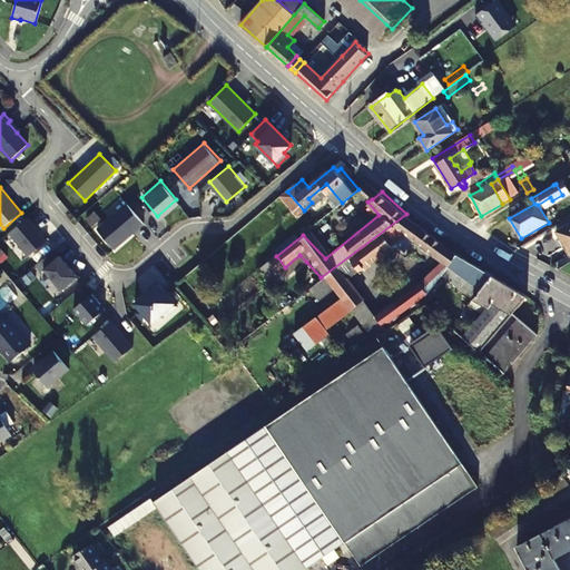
[(146,224),(129,204),(99,229),(117,249),(135,233),(135,231),(138,228),(139,229),(146,224)]
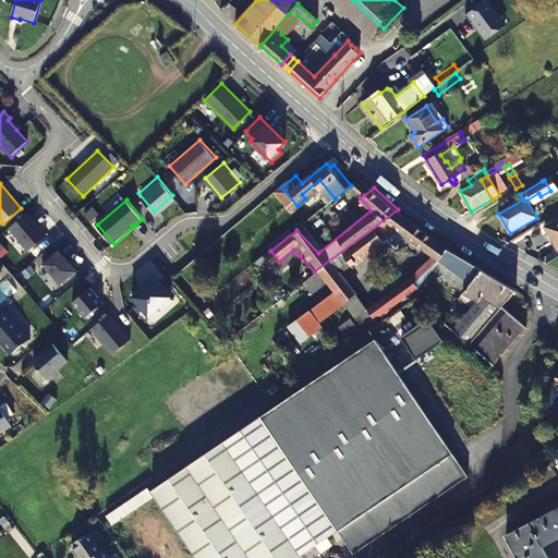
[(99,214),(94,207),(86,214),(92,220),(99,214)]
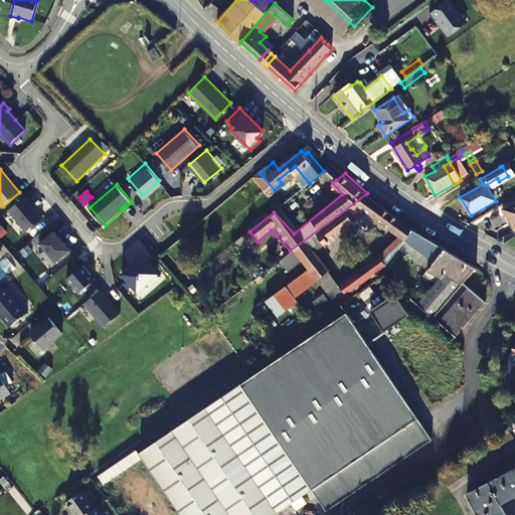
[(375,217),(393,230),(401,218),(367,193),(290,250),(306,269),(316,280),(325,290),(335,301),(384,266),(398,250),(406,240),(402,236),(337,284),(312,254),(362,215),(372,221),(375,217)]
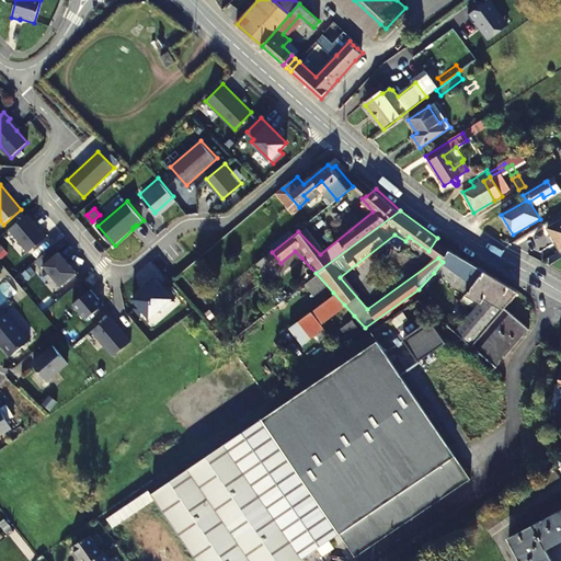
[(48,237),(29,215),(11,230),(31,252),(48,237)]
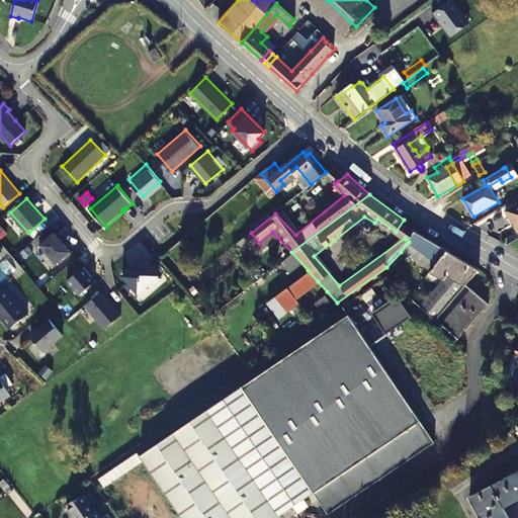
[(517,203),(506,210),(513,224),(517,232),(517,203)]
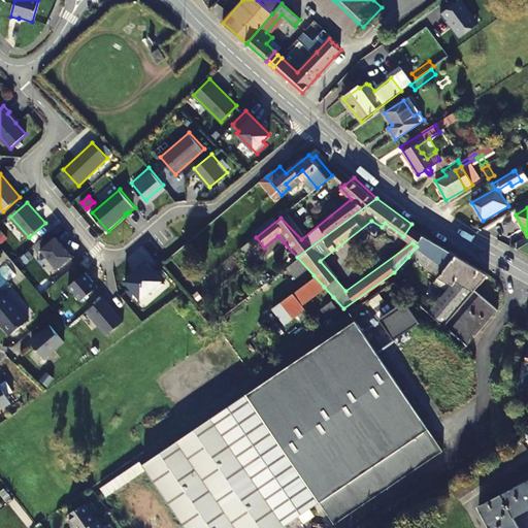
[(427,235),(411,224),(403,236),(413,242),(417,246),(423,239),(427,235)]
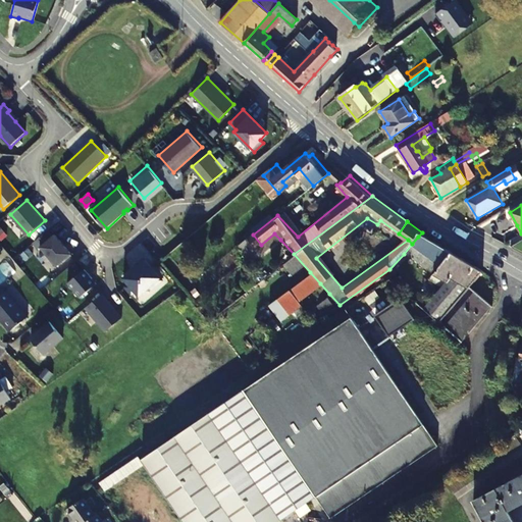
[(54,237),(49,230),(35,243),(40,249),(43,247),(58,265),(72,253),(57,235),(54,237)]
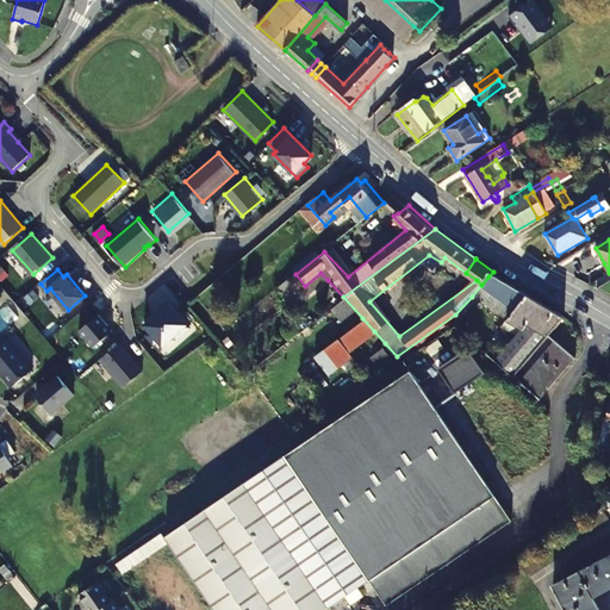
[(294,294),(300,303),(328,280),(321,273),(305,286),(294,294)]
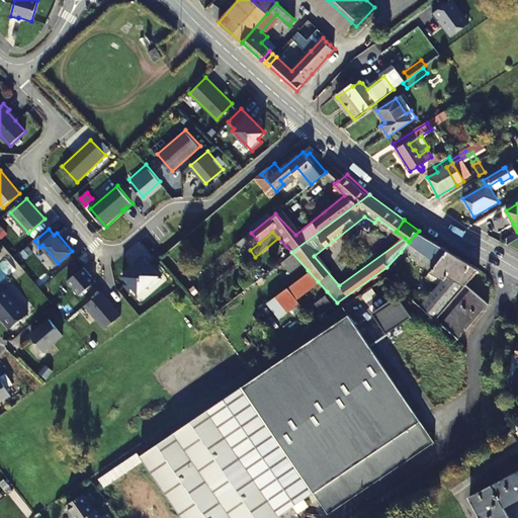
[(251,233),(242,240),(250,250),(259,243),(251,233)]
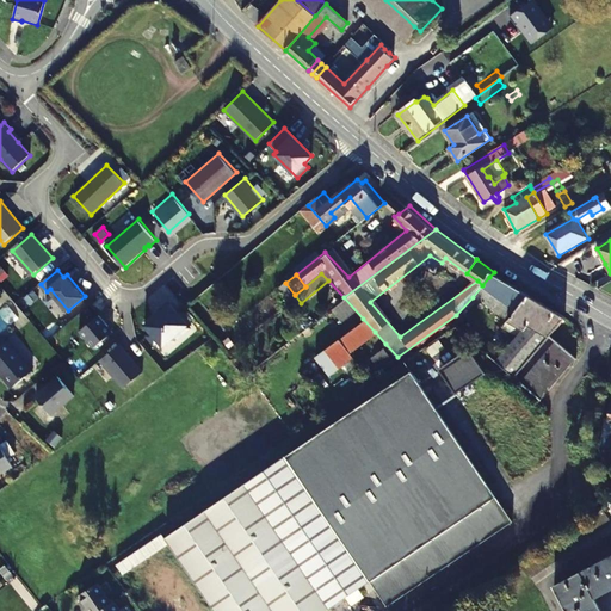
[(505,323),(526,296),(489,277),(482,285),(473,297),(505,323)]
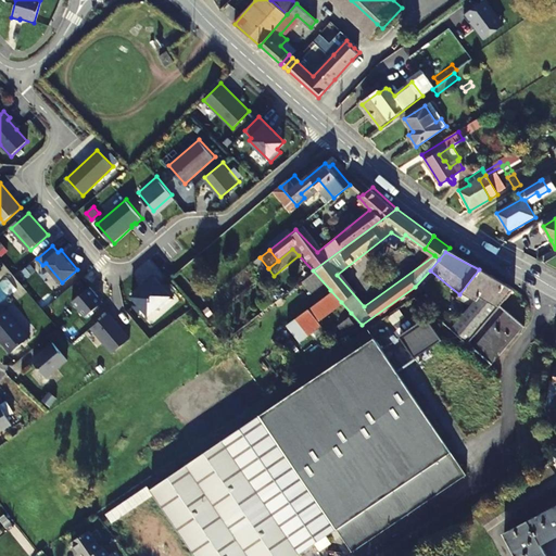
[(258,276),(268,268),(260,257),(250,266),(258,276)]
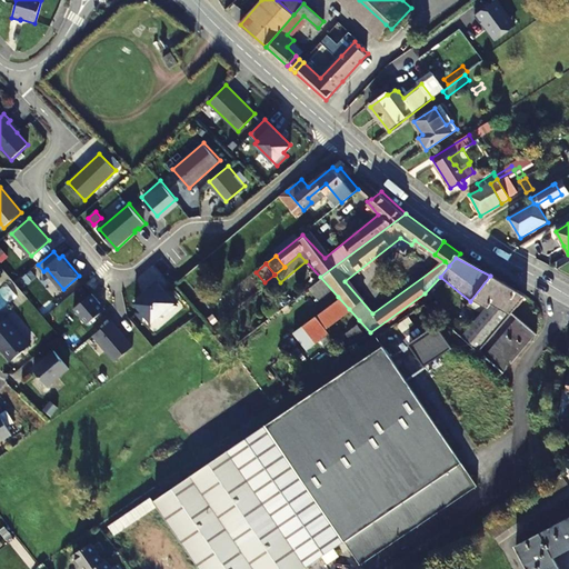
[(462,335),(486,355),(518,318),(510,312),(519,302),(526,296),(490,276),(470,301),(483,309),(462,335)]
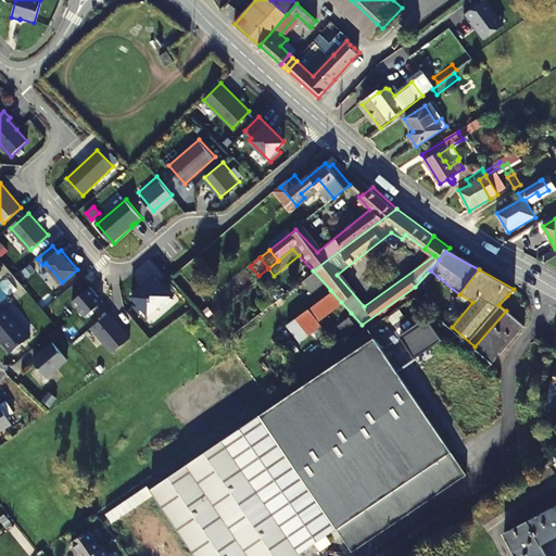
[(146,281),(131,293),(137,299),(133,302),(140,311),(143,307),(148,312),(155,306),(161,306),(173,295),(153,272),(143,279),(146,281)]
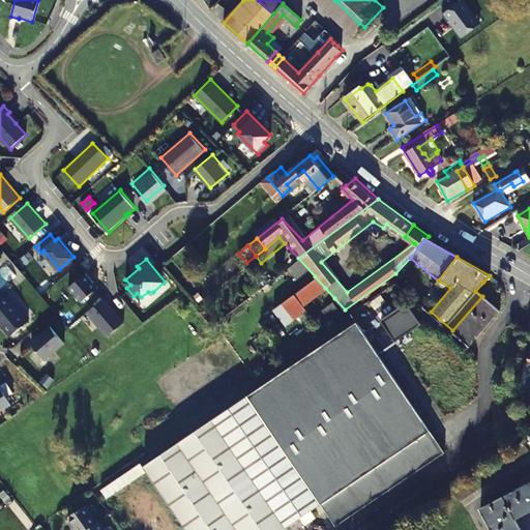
[(99,288),(87,273),(70,288),(83,302),(99,288)]
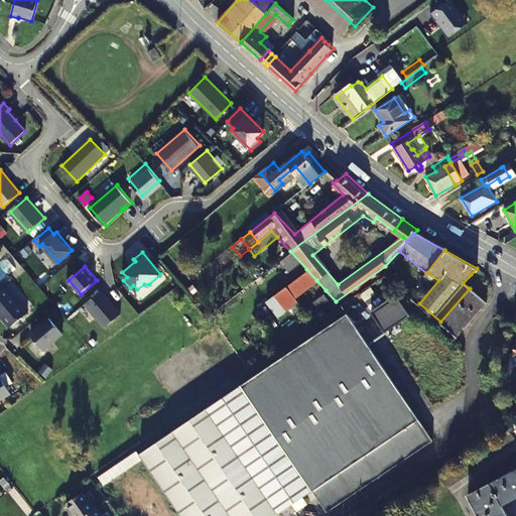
[(306,289),(316,280),(306,269),(296,279),(306,289)]
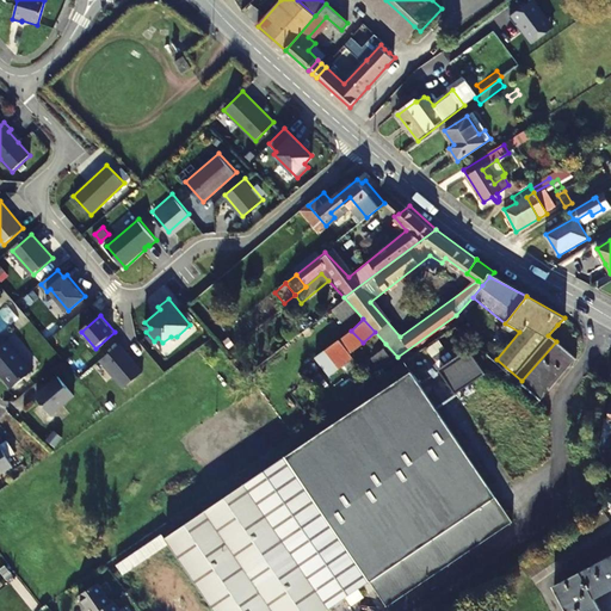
[(446,338),(451,344),(467,333),(457,323),(433,340),(437,344),(446,338)]
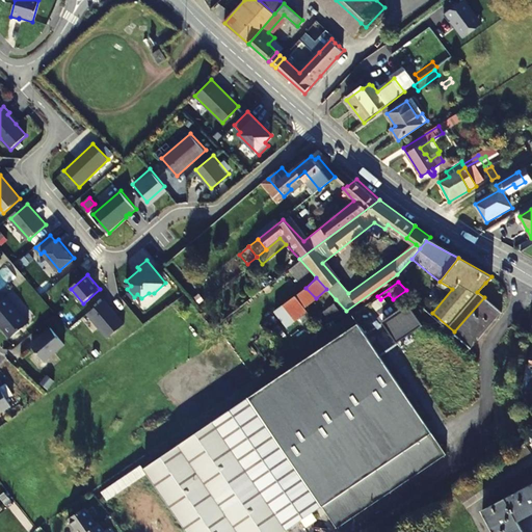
[(31,322),(8,295),(0,302),(0,322),(2,325),(3,324),(6,327),(6,329),(12,338),(31,322)]
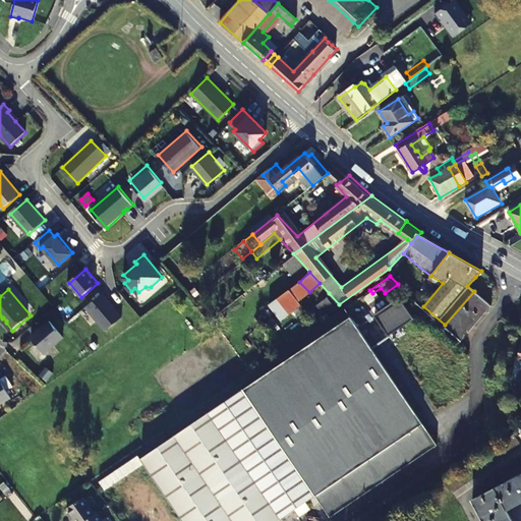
[(445,325),(462,340),(493,304),(474,291),(445,325)]
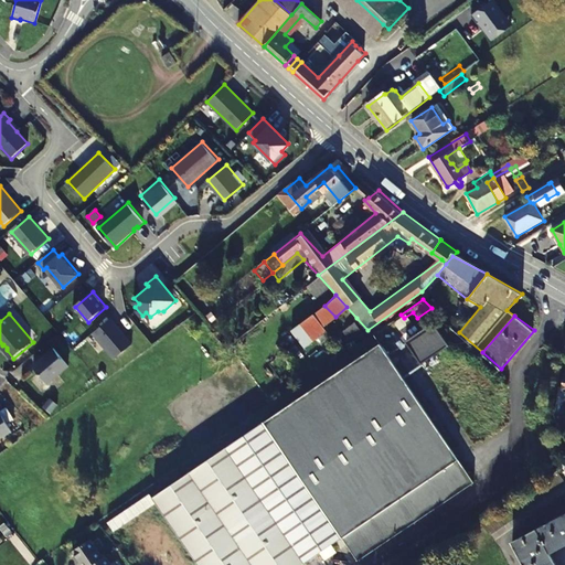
[(113,318),(95,333),(117,359),(135,343),(113,318)]
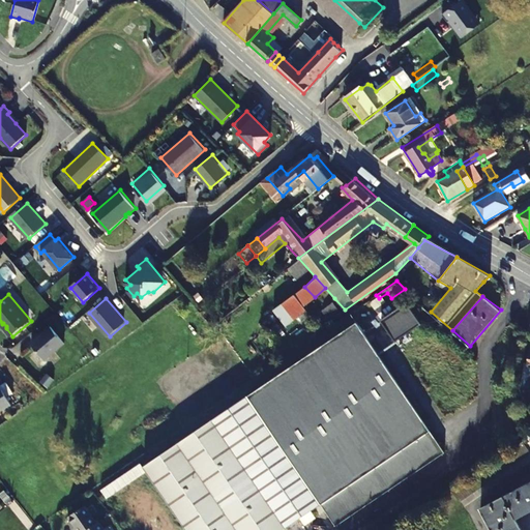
[(321,331),(319,328),(345,310),(334,298),(289,331),(300,346),(321,331)]
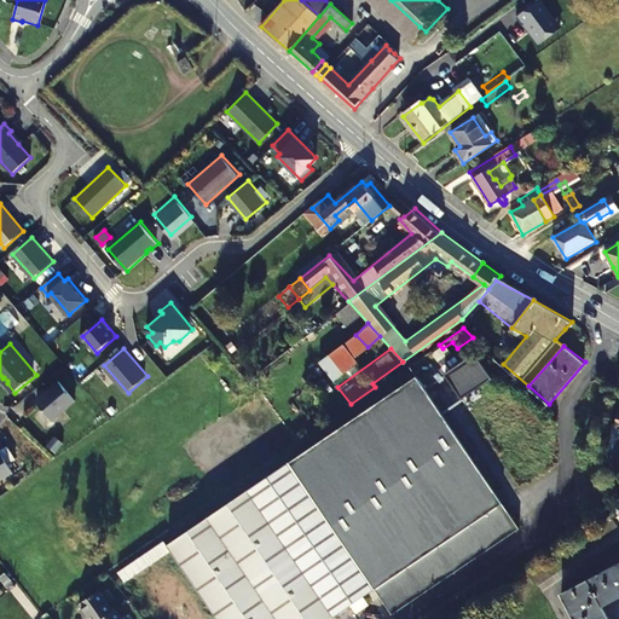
[(476,353),(449,371),(464,395),(492,377),(476,353)]
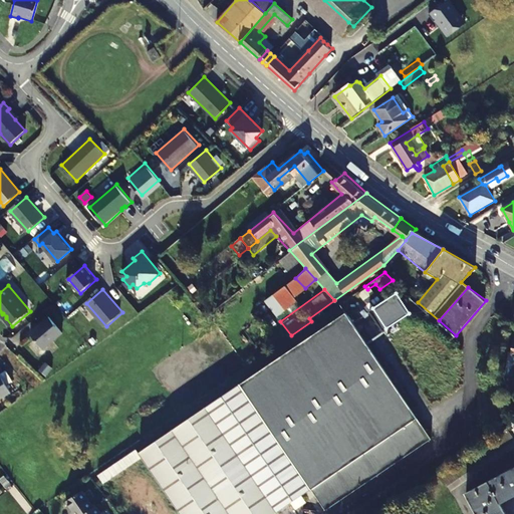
[(311,321),(337,304),(334,300),(309,318),(311,321)]
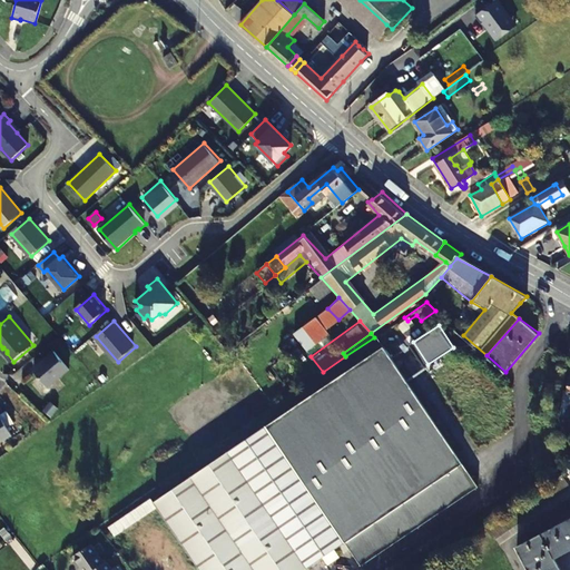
[(479,487),(385,344),(268,423),(293,461),(349,541),(363,563),(479,487)]
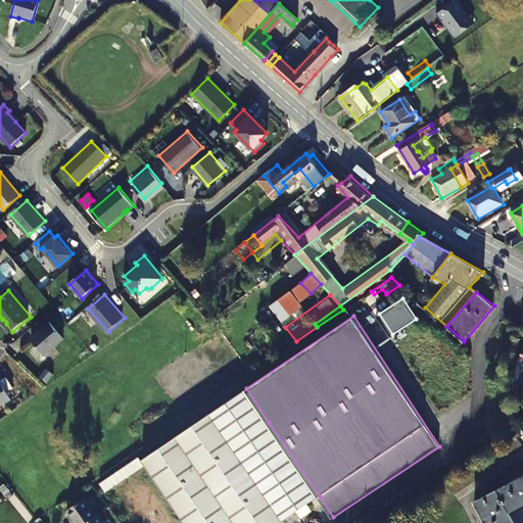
[(46,327),(33,338),(46,354),(66,337),(52,321),(45,327),(46,327)]
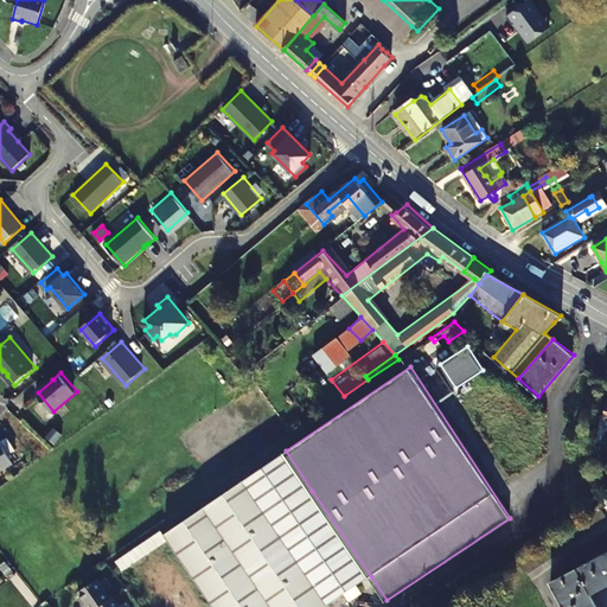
[(606,442),(606,414),(602,414),(596,440),(606,442)]
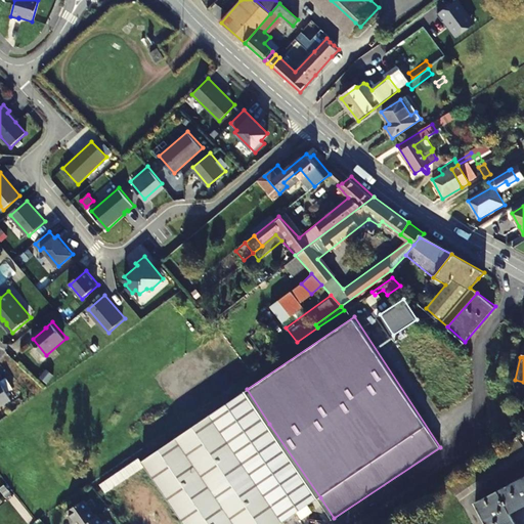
[(0,382),(0,407),(11,401),(0,382)]
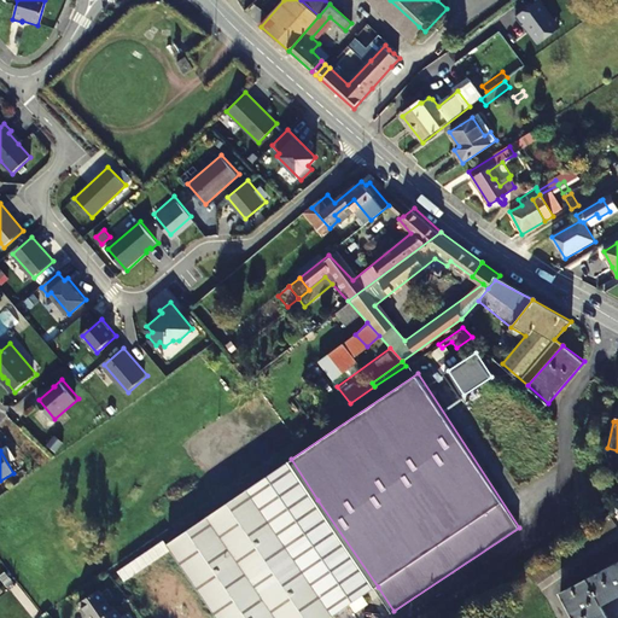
[(168,542),(220,617),(331,617),(378,587),(318,500),(291,459),(168,542)]
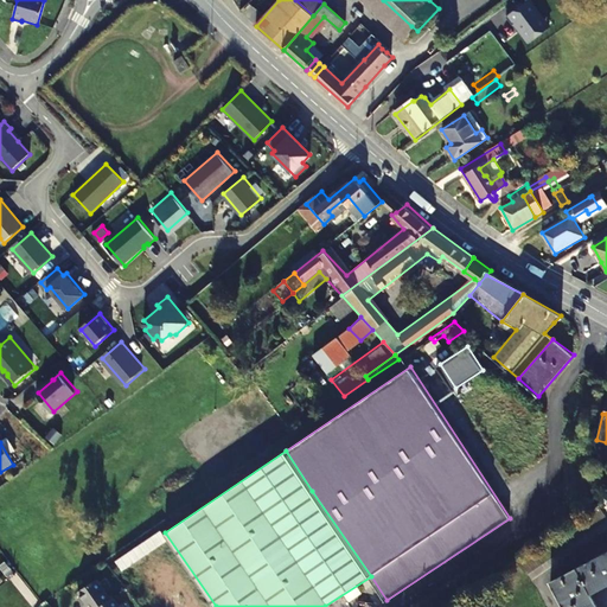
[(121,572),(164,544),(157,534),(115,561),(121,572)]
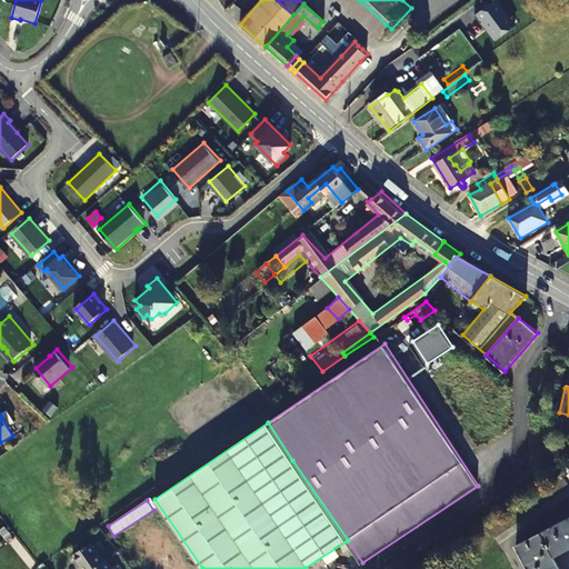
[(560,568),(555,557),(568,548),(568,517),(518,546),(530,568),(560,568)]
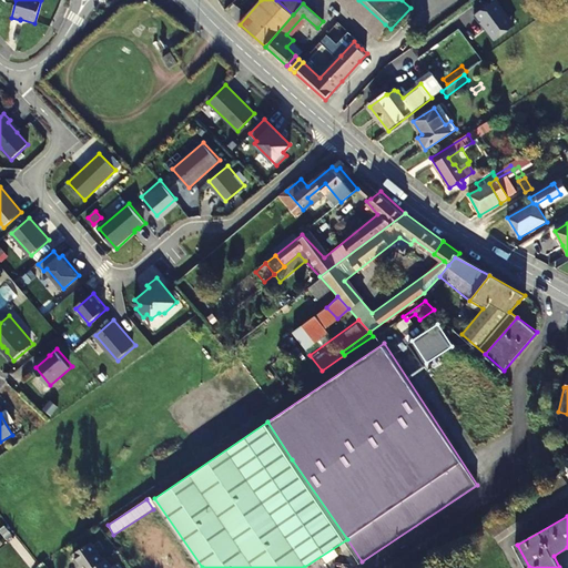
[(89,567),(102,559),(90,540),(72,553),(80,564),(78,565),(79,567),(89,567)]
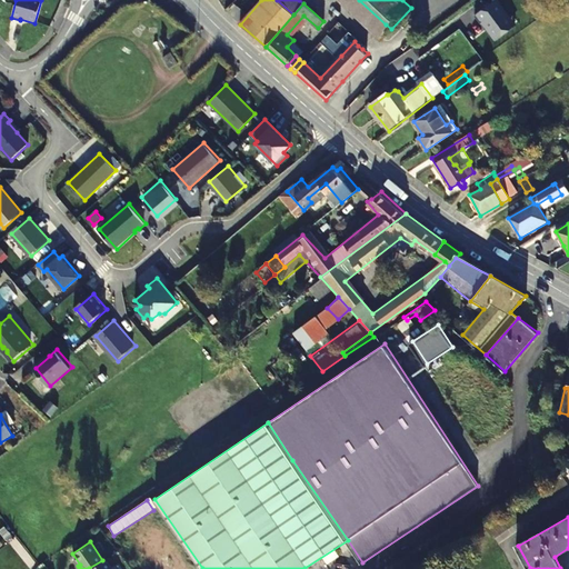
[(112,568),(106,558),(102,560),(89,568),(112,568)]
